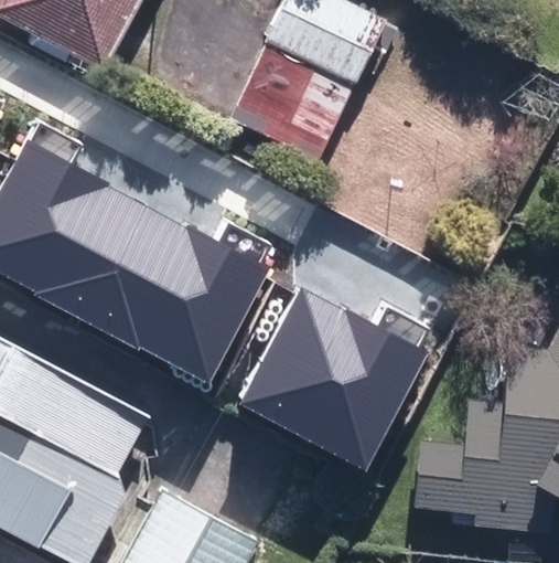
[(0,0),(0,13),(104,68),(139,0),(0,0)]
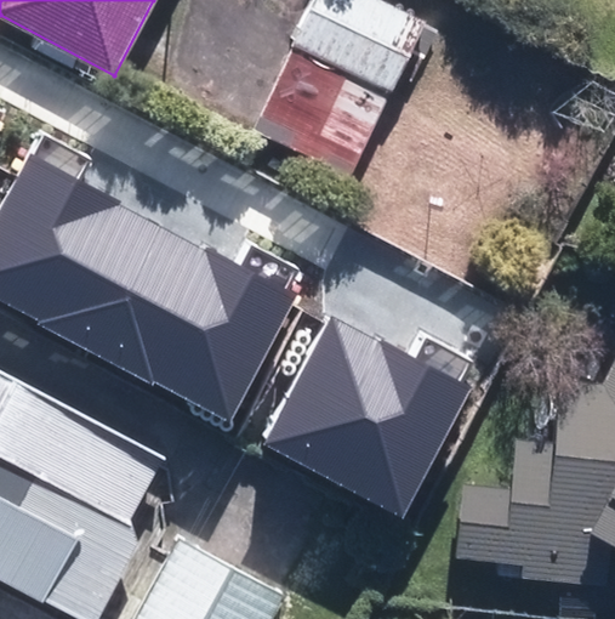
[(352,176),(423,26),(369,0),(323,0),(260,132),(352,176)]
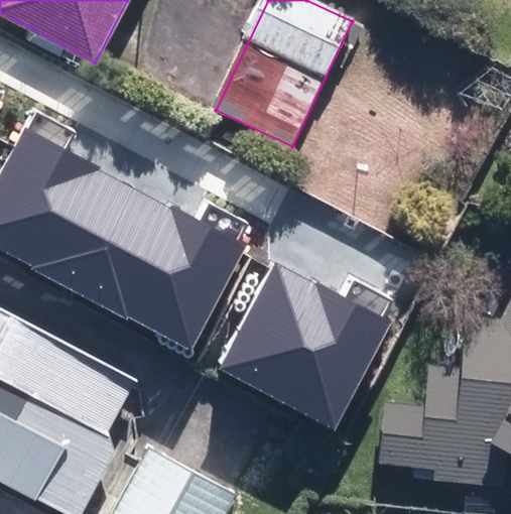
[(0,234),(18,244),(82,125),(0,82),(0,234)]
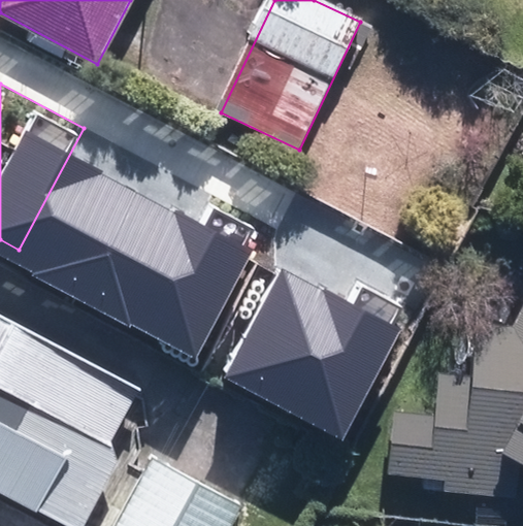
[(233,174),(195,244),(280,290),(318,221),(233,174)]
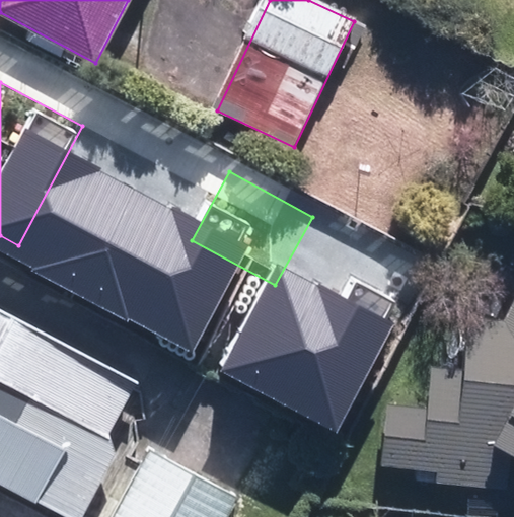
[(250,291),(234,319),(298,355),(314,326),(250,291)]
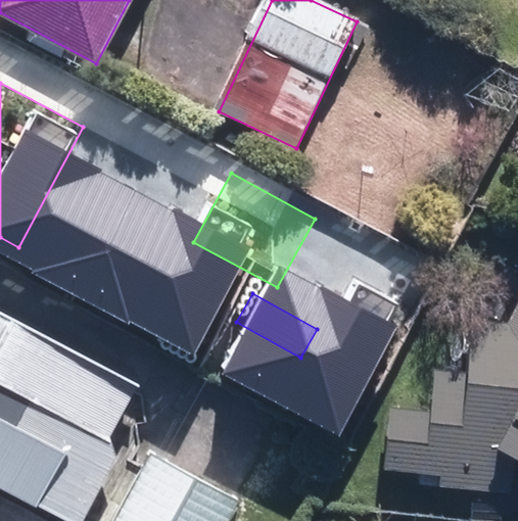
[(0,485),(67,520),(80,520),(114,456),(109,436),(136,386),(0,315),(0,485)]
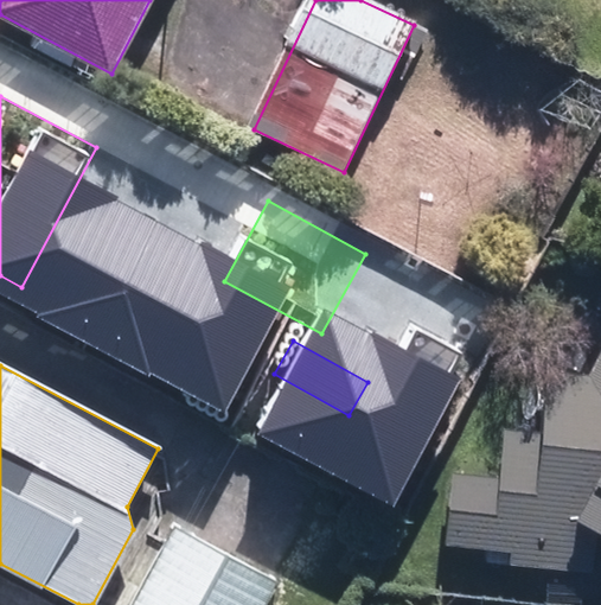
[(600,365),(594,380),(548,375),(542,432),(505,430),(500,478),(449,475),(443,561),(590,572),(593,535),(600,539),(600,365)]
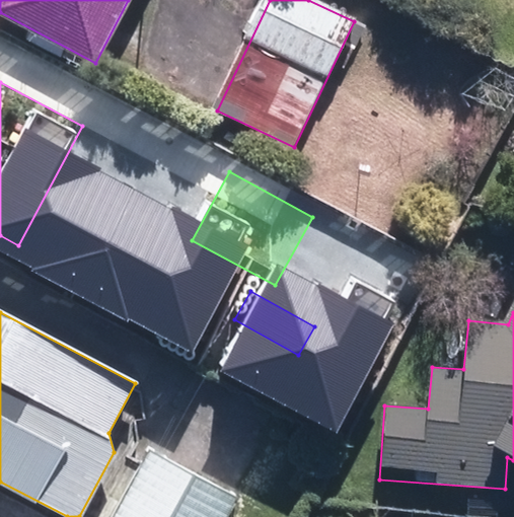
[(152,451),(117,516),(224,516),(235,496),(152,451)]
